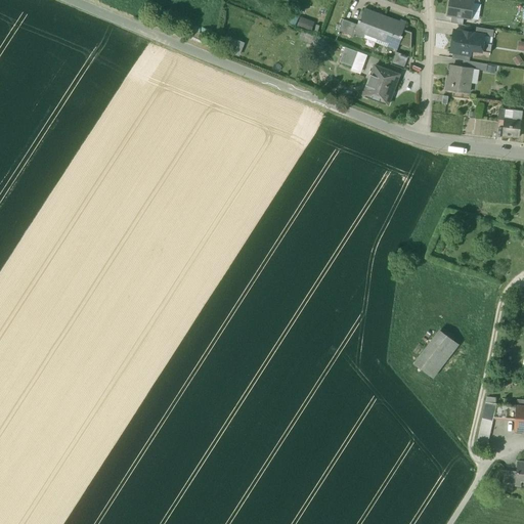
[(462,0),(460,0),(449,0),(447,15),(452,16),(463,17),(472,19),(474,3),(474,2),(462,0)]
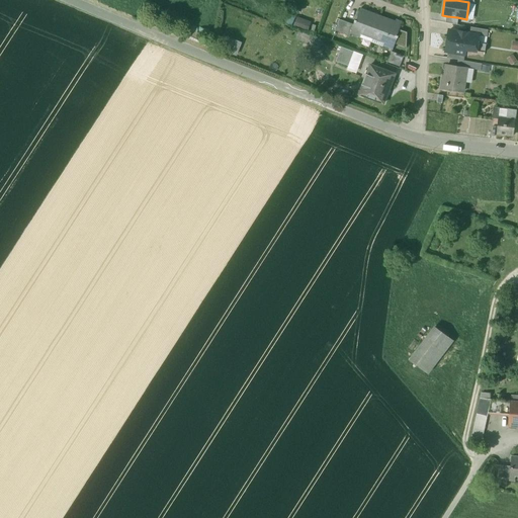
[(361,9),(356,21),(355,20),(354,22),(355,22),(354,25),(350,34),(351,34),(360,37),(362,31),(373,35),(381,16),(361,9)]
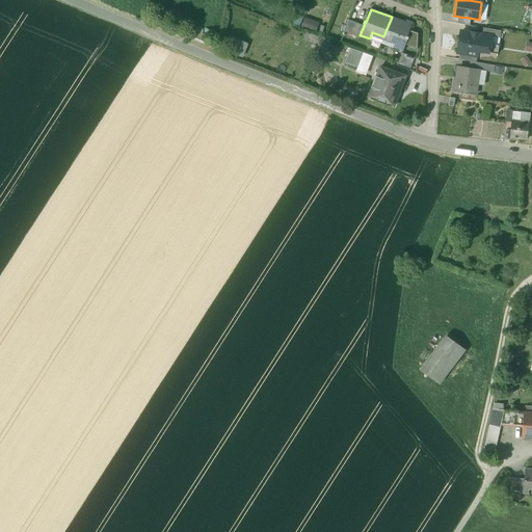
[(413,25),(392,17),(383,36),(396,42),(393,48),(403,51),(405,46),(408,40),(408,37),(407,37),(409,31),(413,25)]
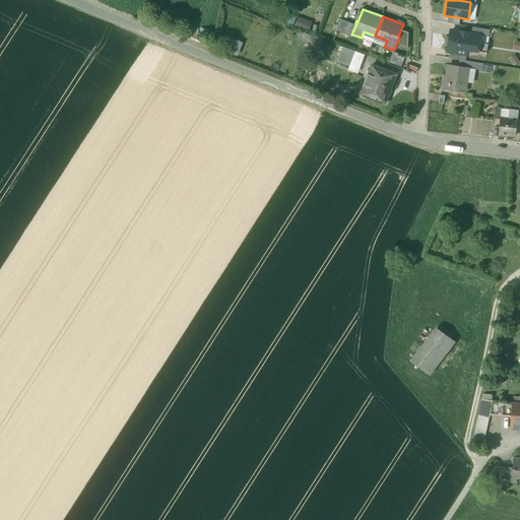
[(355,25),(341,19),(336,31),(351,37),(352,35),(351,35),(355,25)]
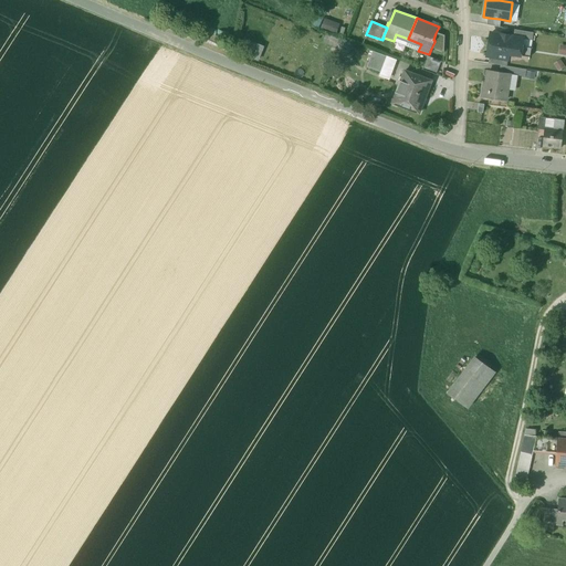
[(444,35),(436,33),(433,40),(435,40),(435,42),(431,49),(444,53),(444,35)]
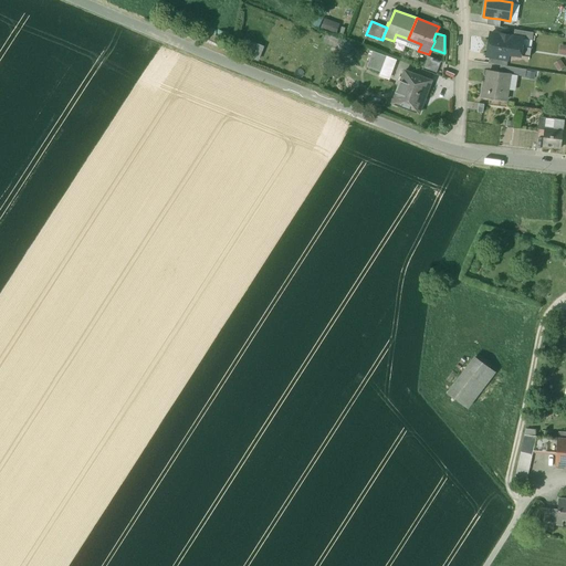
[(523,39),(491,33),(488,56),(490,58),(502,60),(507,61),(509,54),(523,56),(525,46),(522,45),(523,39)]
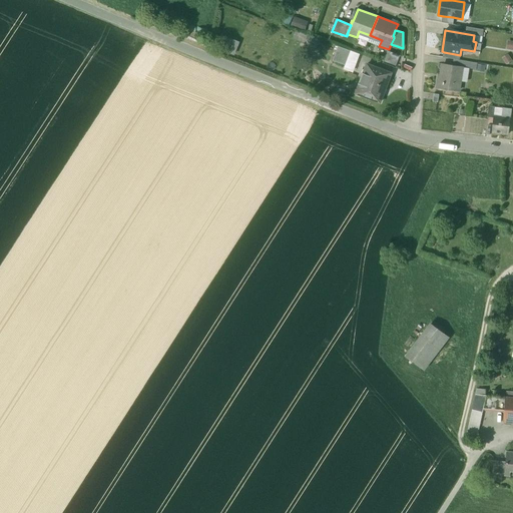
[(235,54),(239,41),(223,35),(218,48),(235,54)]
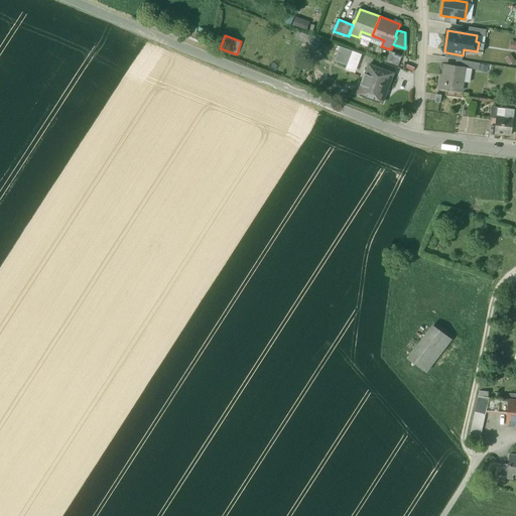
[(352,51),(340,47),(335,61),(347,66),(352,51)]
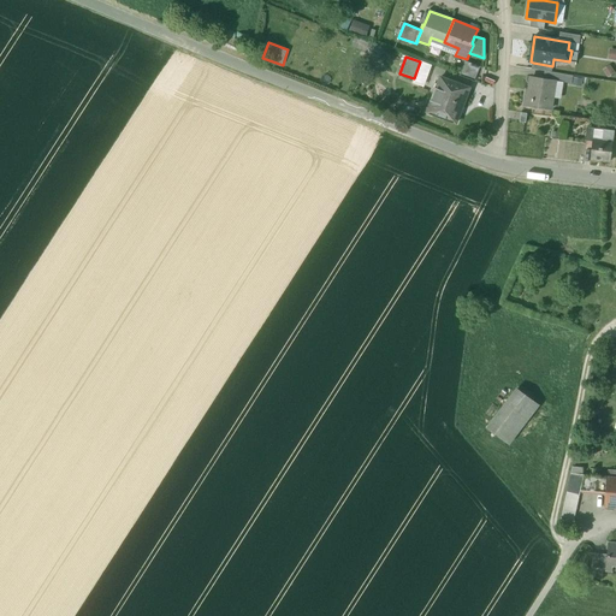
[(480,67),(466,61),(460,76),(474,82),(480,67)]
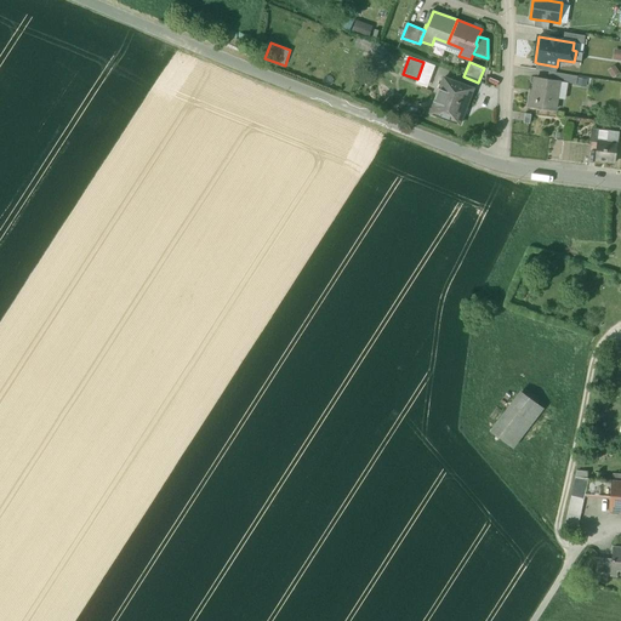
[(550,73),(550,72),(548,80),(559,81),(559,83),(570,84),(571,77),(550,73)]
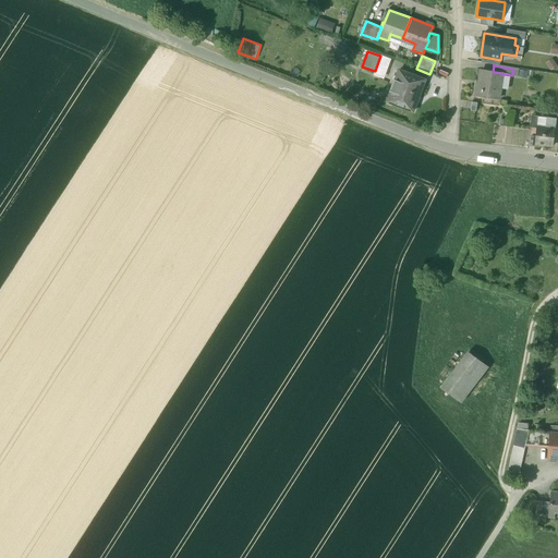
[(493,72),(482,70),(480,86),(475,86),(474,96),(498,99),(502,74),(502,73),(493,72)]
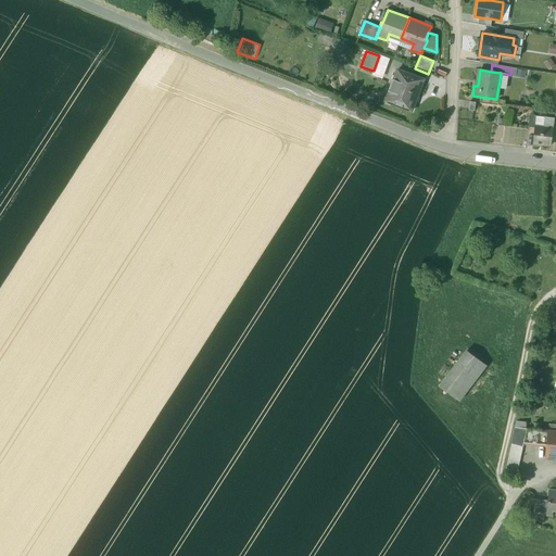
[(424,80),(397,71),(389,92),(393,93),(390,103),(412,112),(424,80)]
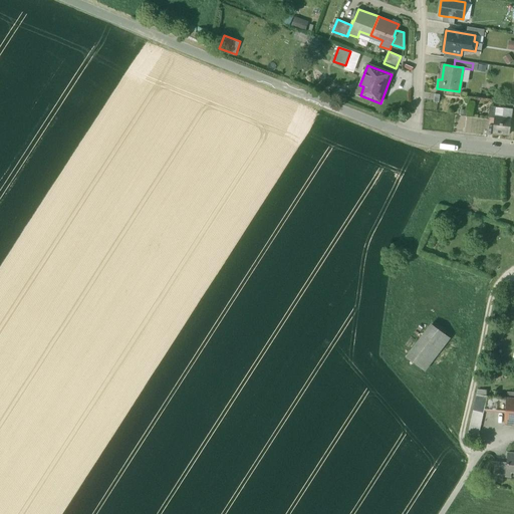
[(495,117),(494,117),(494,118),(493,133),(510,135),(513,109),(504,108),(503,118),(495,117)]
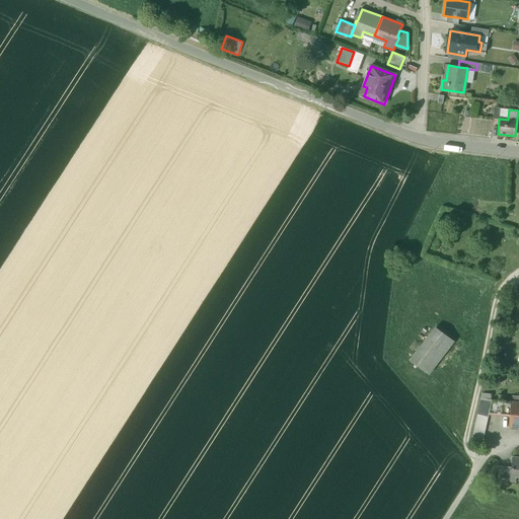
[(436,326),(411,361),(424,371),(449,339),(436,326)]
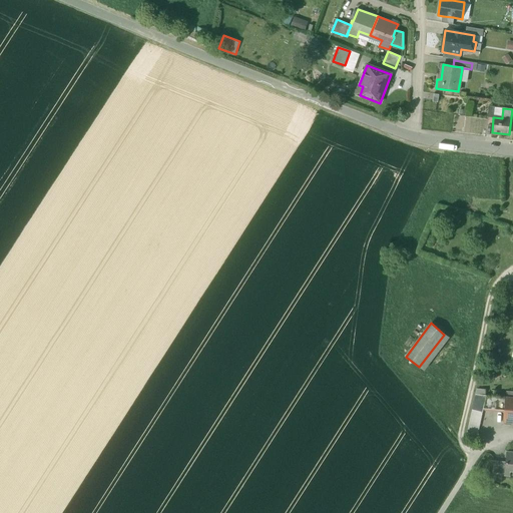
[(507,398),(476,395),(472,410),(483,413),(484,409),(506,411),(507,399),(507,398)]
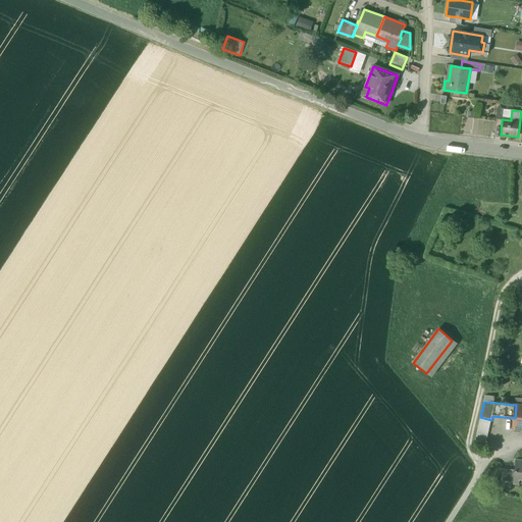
[(491,420),(480,417),(474,446),(484,448),(491,420)]
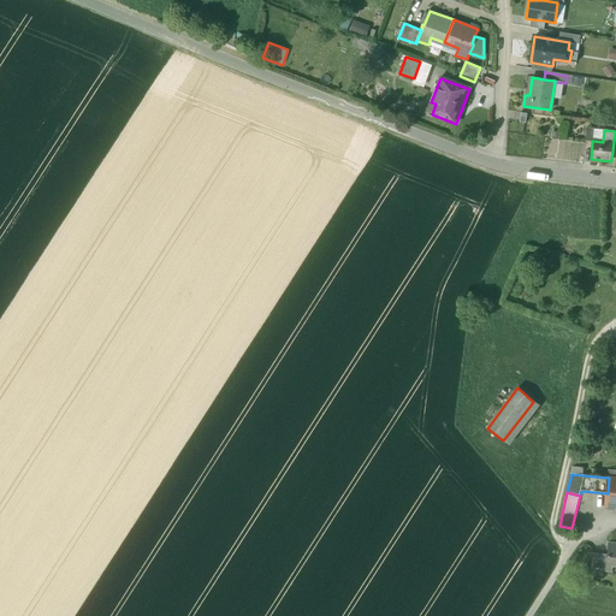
[(608,555),(596,554),(593,568),(606,569),(608,555)]
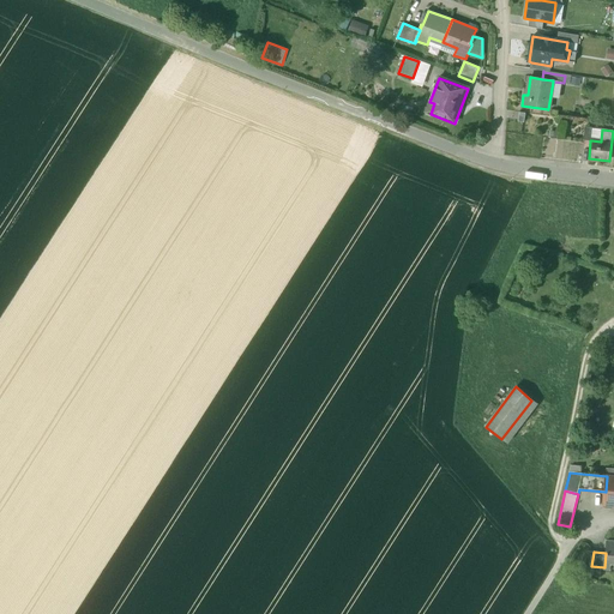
All buildings are outlined.
